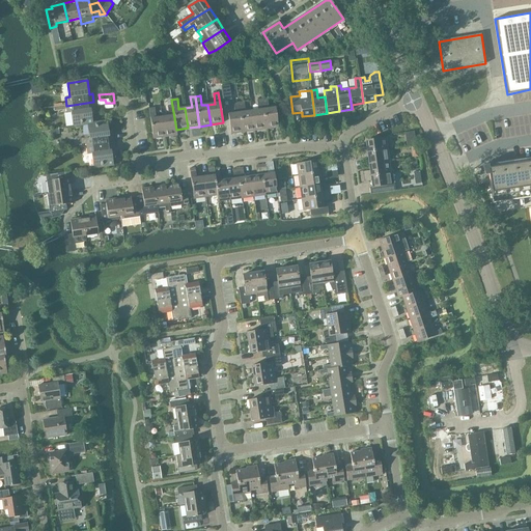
[(254,131),(266,130),(261,99),(256,100),(257,110),(251,111),(254,131)]
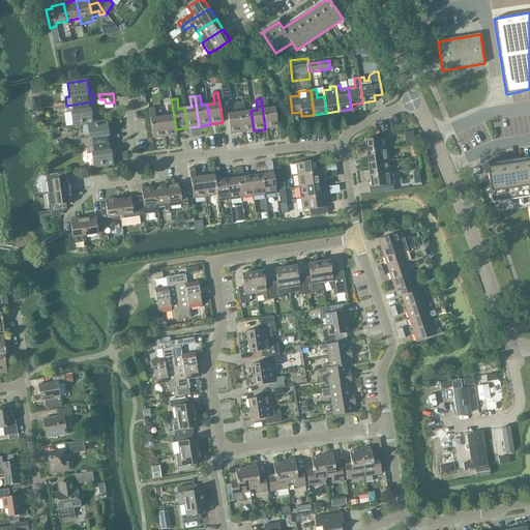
[(265,129),(277,127),(275,107),(267,108),(266,98),(261,98),(265,129)]
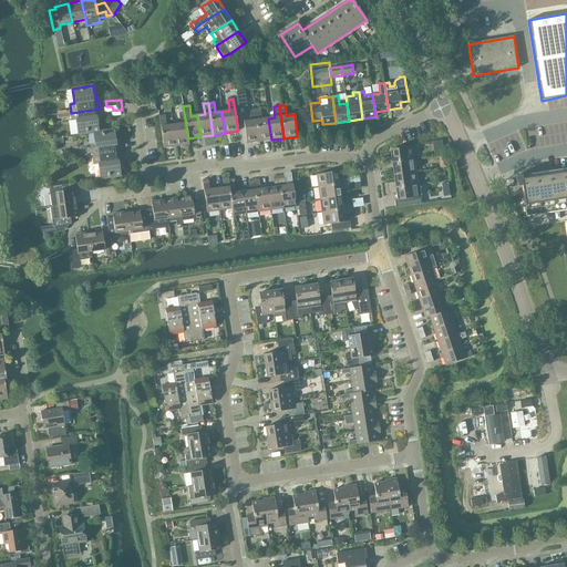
[(79,136),(94,134),(100,133),(100,132),(98,117),(101,117),(100,109),(71,113),(72,121),(76,121),(79,136)]
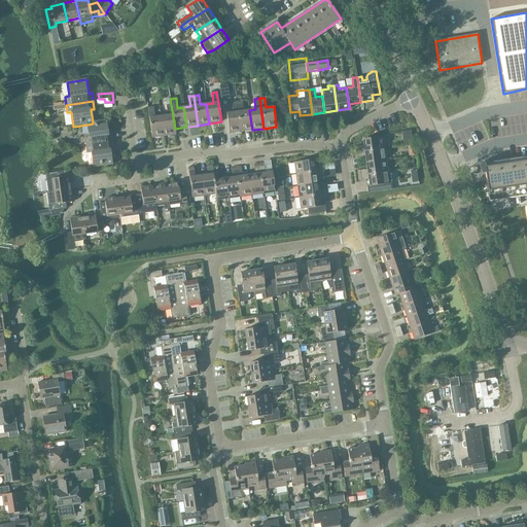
[(252,130),(249,110),(243,110),(242,101),(237,102),(241,132),(252,130)]
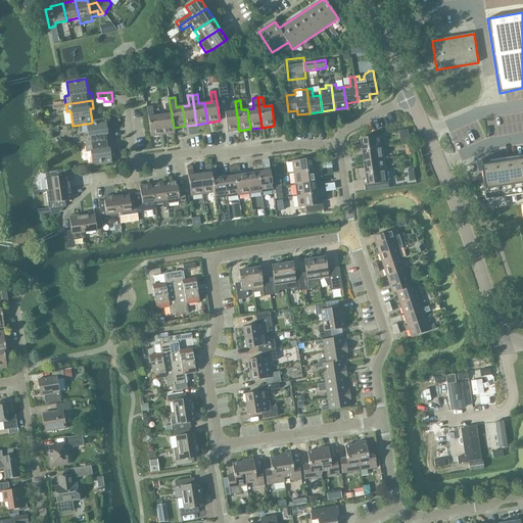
[(227,132),(239,131),(235,101),(230,101),(231,111),(225,112),(227,132)]
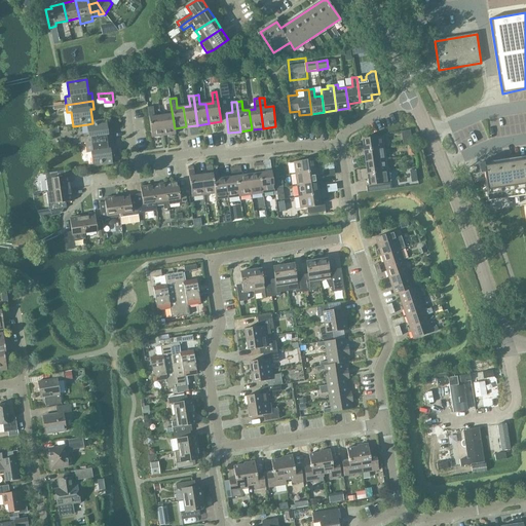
[(163,136),(175,135),(175,128),(171,105),(166,106),(167,115),(160,116),(163,136)]
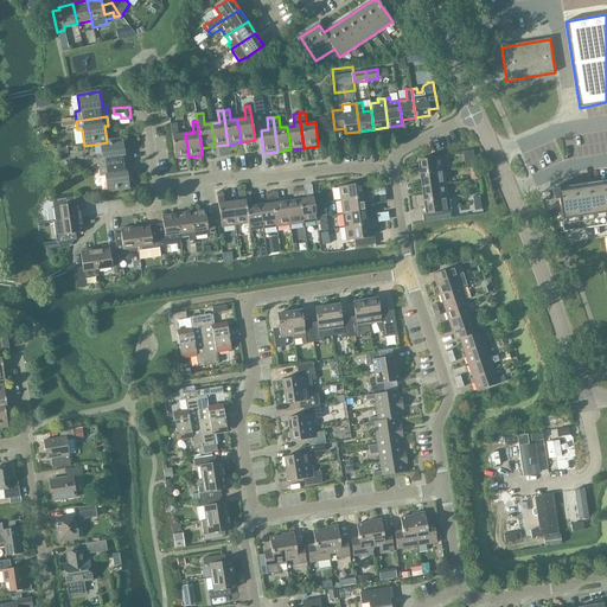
[(189,157),(185,134),(179,135),(177,123),(170,125),(176,159),(189,157)]
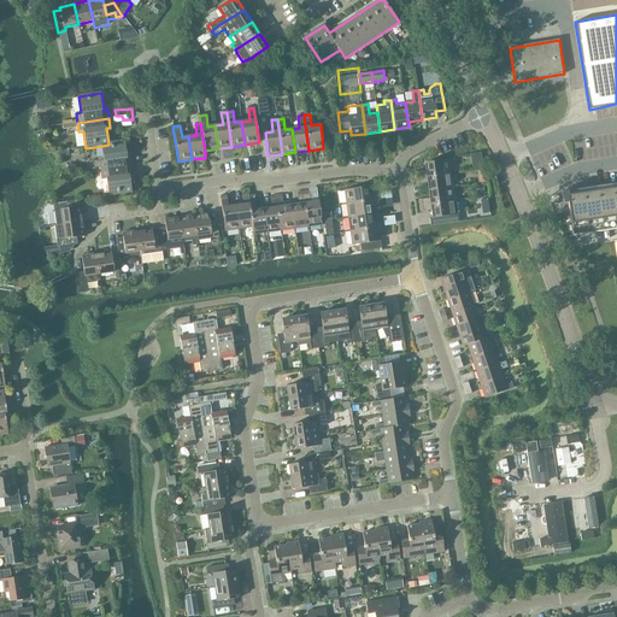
[(124,141),(109,144),(109,145),(103,146),(104,162),(100,162),(103,170),(133,166),(130,157),(127,158),(124,141)]
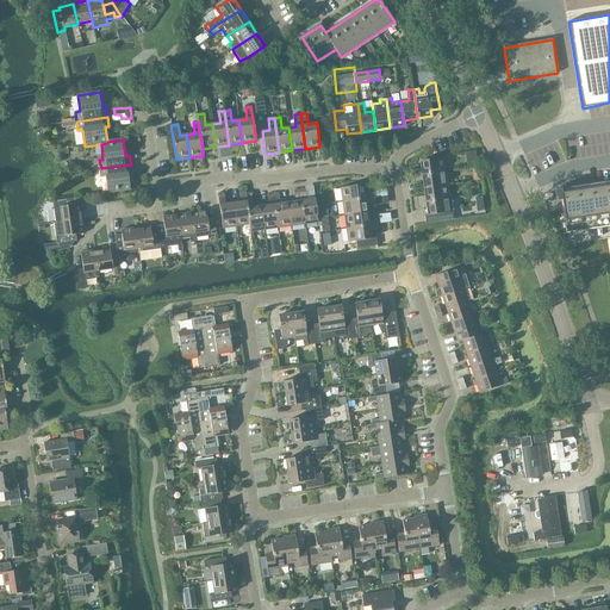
[(410,170),(411,176),(444,172),(442,159),(419,161),(421,169),(410,170)]
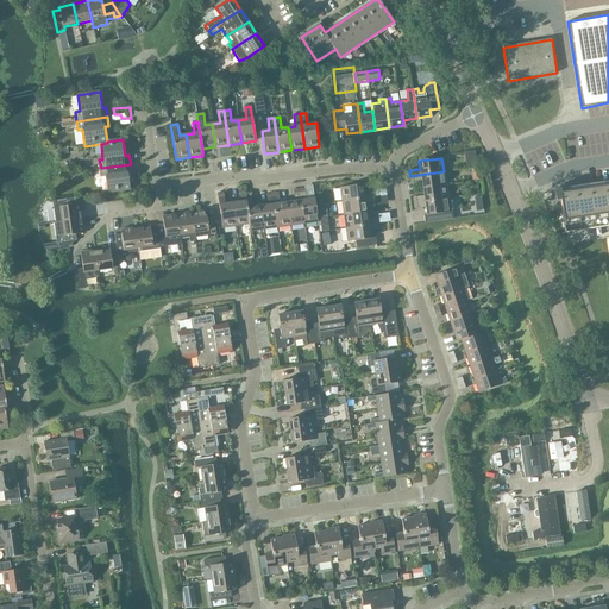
[(131,164),(101,168),(102,177),(106,177),(107,193),(130,189),(127,174),(132,174),(131,164)]
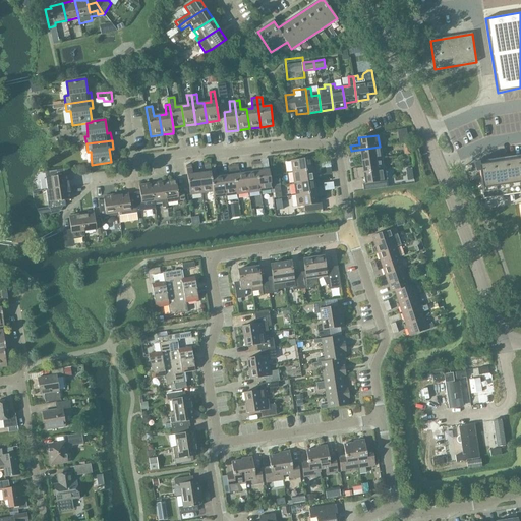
[(361,161),(382,159),(380,147),(351,151),(351,156),(360,155),(361,161)]
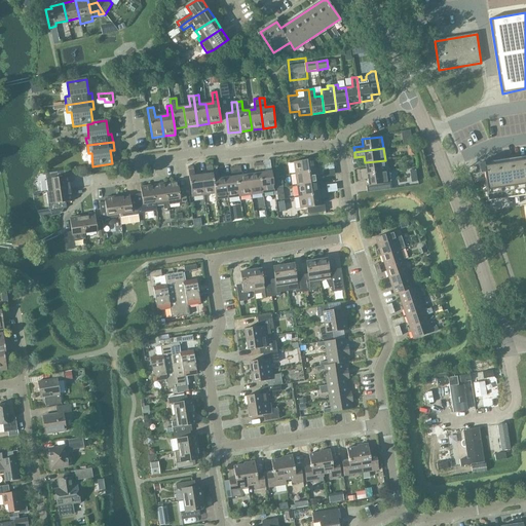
[(295,175),(325,171),(324,164),(314,166),(313,159),(294,162),(295,175)]
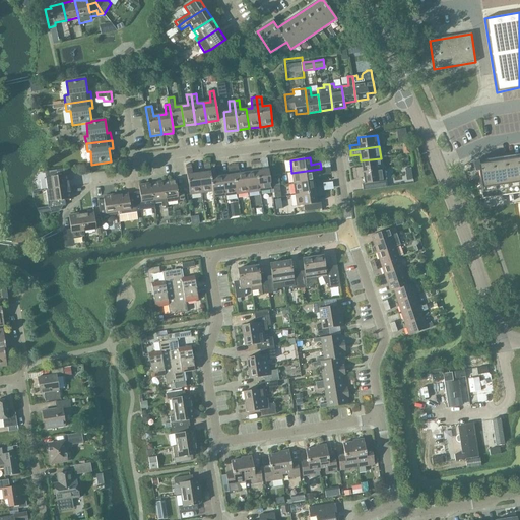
[(519,157),(478,165),(477,165),(478,171),(481,189),(482,199),(519,193),(519,157)]
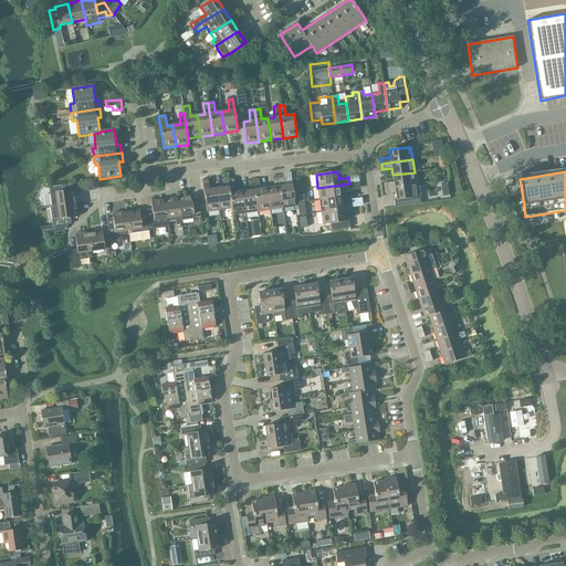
[(385,189),(416,185),(415,173),(392,175),(394,182),(384,184),(385,189)]
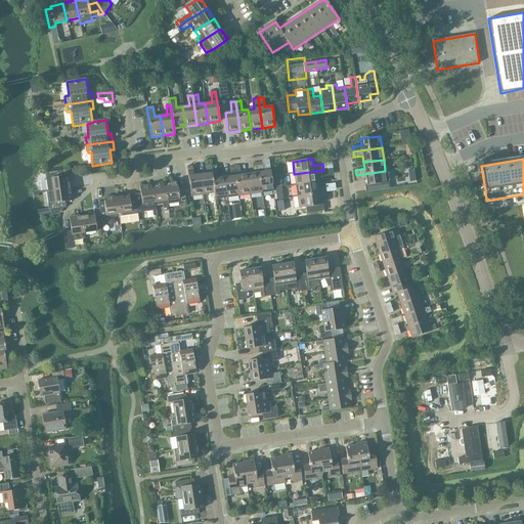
[(261,193),(273,191),(270,172),(263,173),(262,163),(257,164),(261,193)]
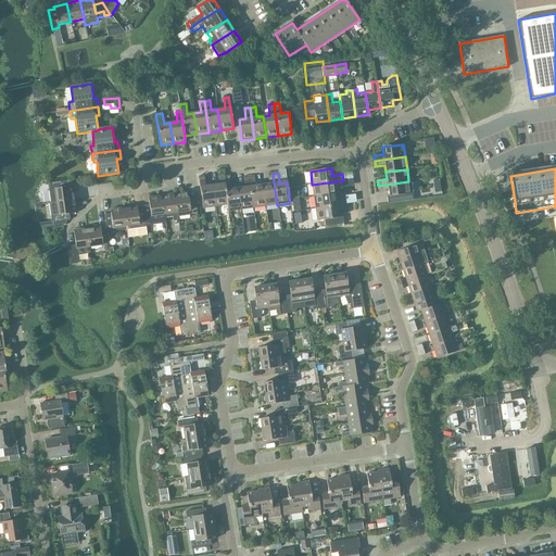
[(265,206),(277,205),(273,174),(267,175),(269,185),(262,186),(265,206)]
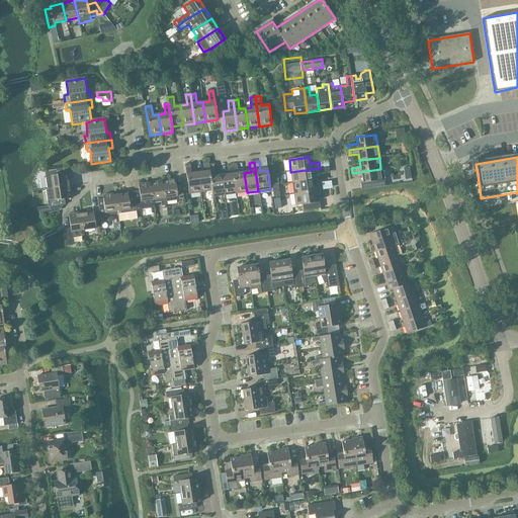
[(200,193),(211,191),(207,163),(202,164),(203,169),(197,170),(200,193)]
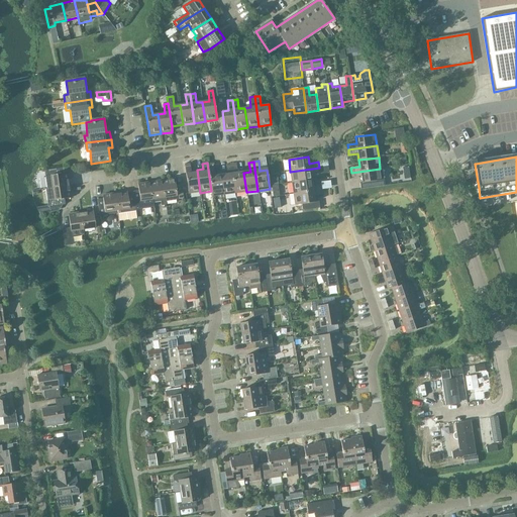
[(223,196),(220,176),(215,177),(213,168),(208,168),(208,163),(207,163),(211,191),(212,197),(223,196)]
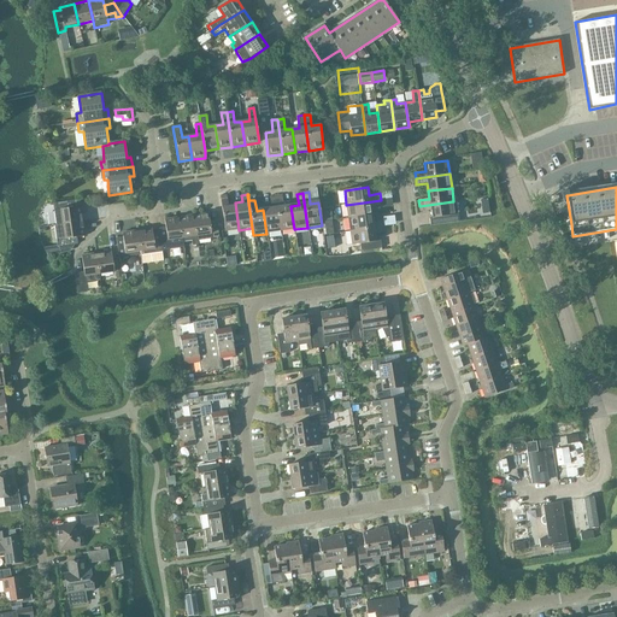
[(239,230),(235,203),(227,204),(225,197),(219,198),(224,233),(239,230)]
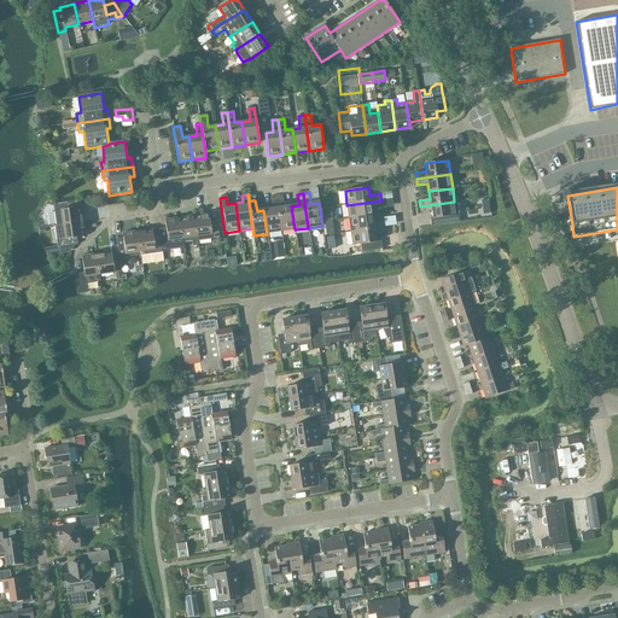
[(267,234),(281,232),(275,197),(270,198),(272,209),(263,210),(267,234)]
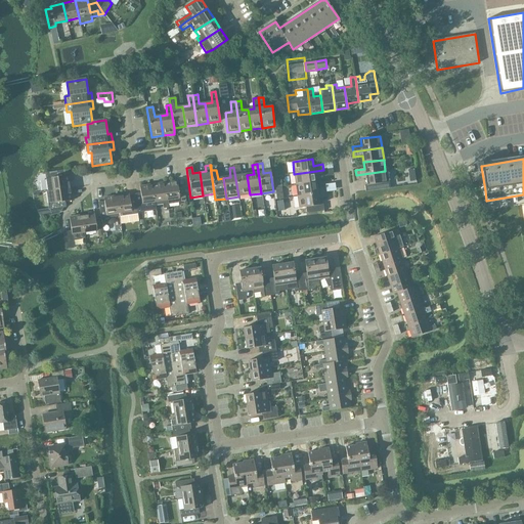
[(250,194),(247,175),(241,175),(239,167),(233,167),(238,197),(250,194)]
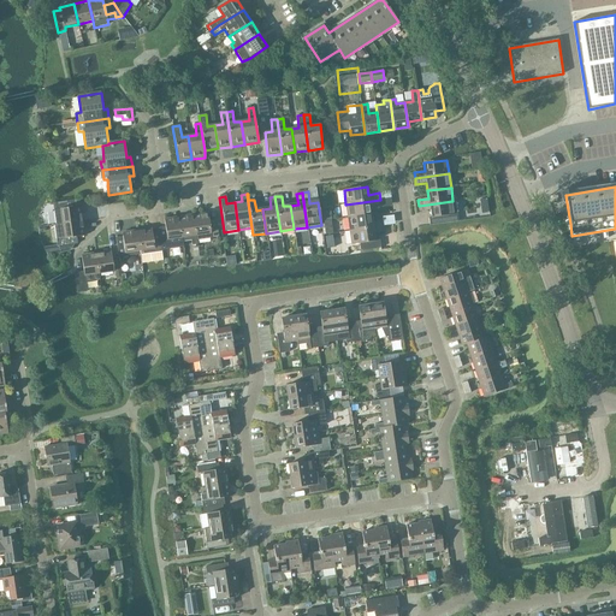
[(75,200),(53,203),(57,225),(83,221),(81,207),(76,207),(75,200)]
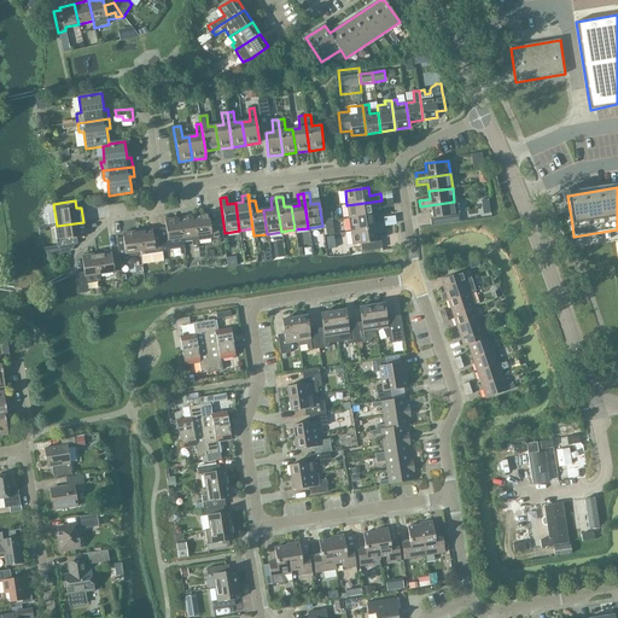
[(349,219),(372,215),(371,208),(382,205),(382,200),(347,205),(349,219)]
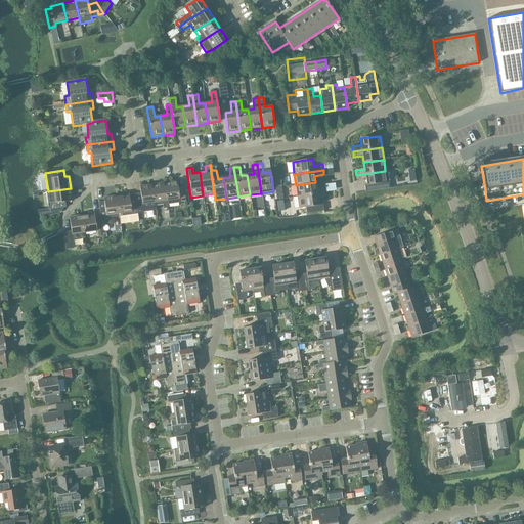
[(365,191),(382,189),(391,188),(391,182),(387,182),(385,171),(356,175),(357,180),(365,179),(367,185),(364,185),(365,191)]
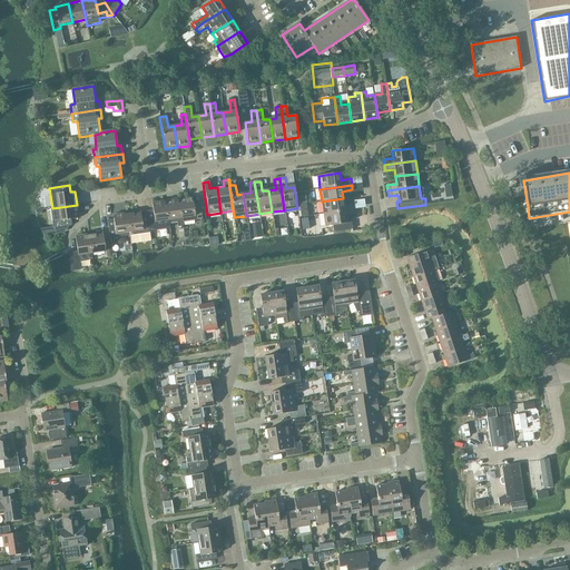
[(355,194),(356,203),(367,202),(366,193),(355,194)]
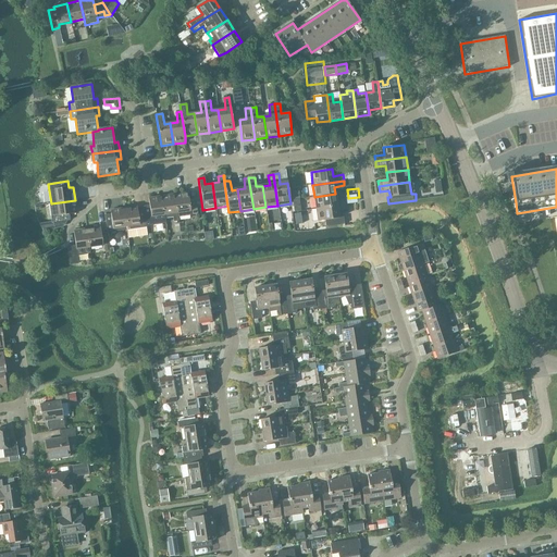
[(187,194),(174,196),(177,217),(180,217),(197,214),(196,200),(188,201),(187,194)]
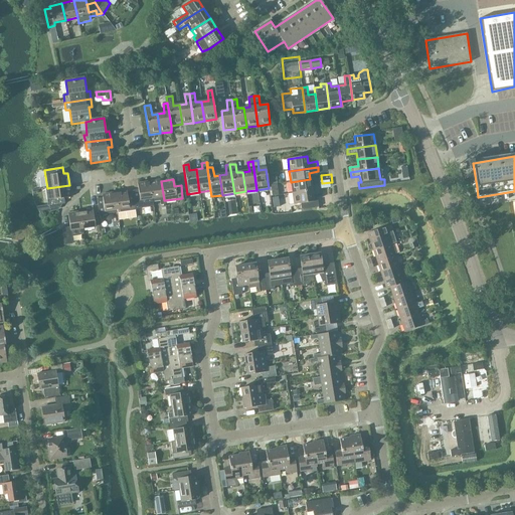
[(293,193),(321,189),(320,184),(311,185),(310,179),(291,182),(293,193)]
